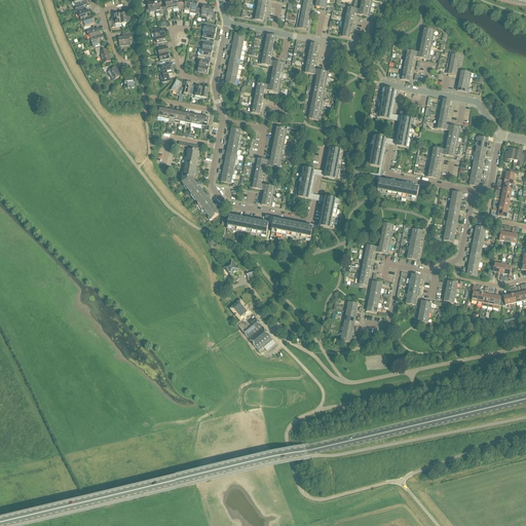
[(85,0),(77,0),(74,1),(75,1),(77,7),(75,8),(76,11),(82,9),(82,6),(87,5),(85,0)]
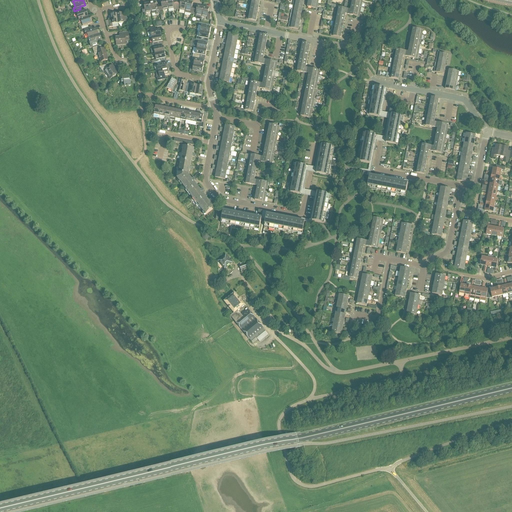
[(162,5),(159,6),(160,12),(163,12),(163,10),(168,9),(166,0),(161,1),(162,5)]
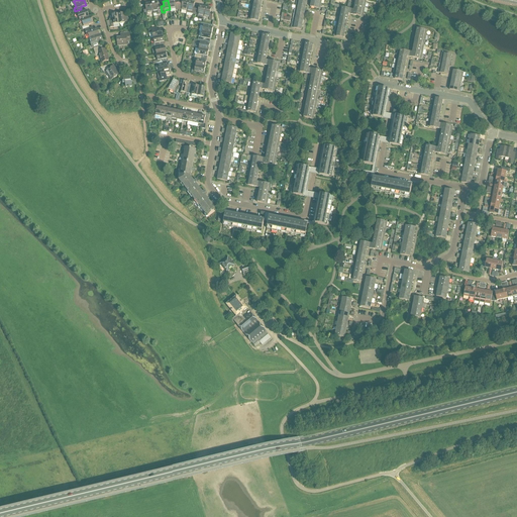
[(174,0),(168,0),(170,9),(176,9),(176,10),(179,9),(179,2),(175,3),(174,0)]
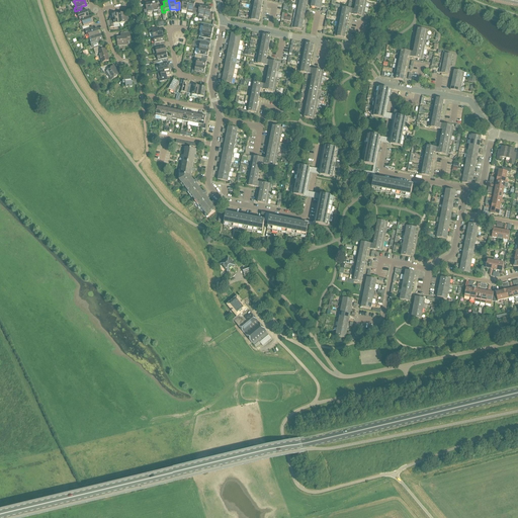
[(183,3),(179,2),(179,9),(181,10),(187,11),(189,2),(183,1),(183,3)]
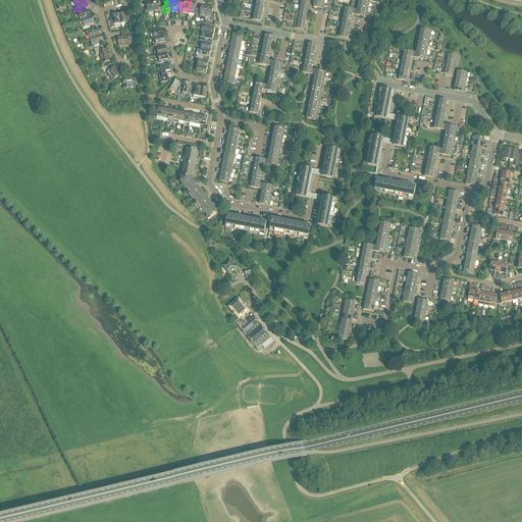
[(163,12),(162,6),(159,6),(159,2),(153,3),(154,12),(155,14),(163,12)]
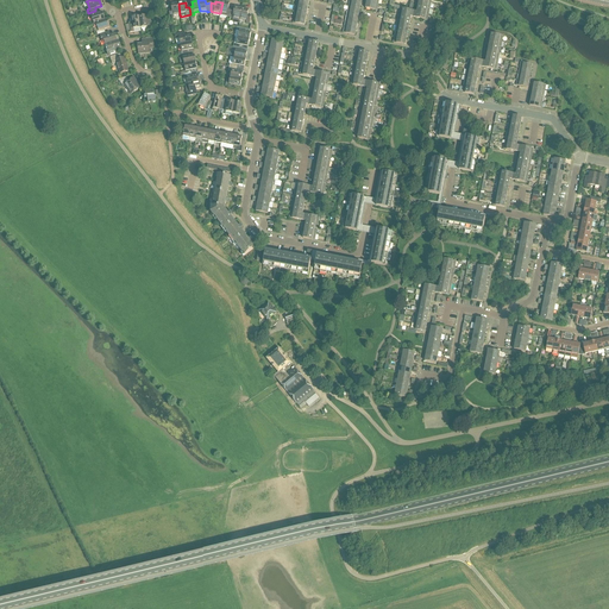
[(223,2),(220,13),(227,14),(226,17),(230,17),(232,10),(228,8),(230,4),(223,2)]
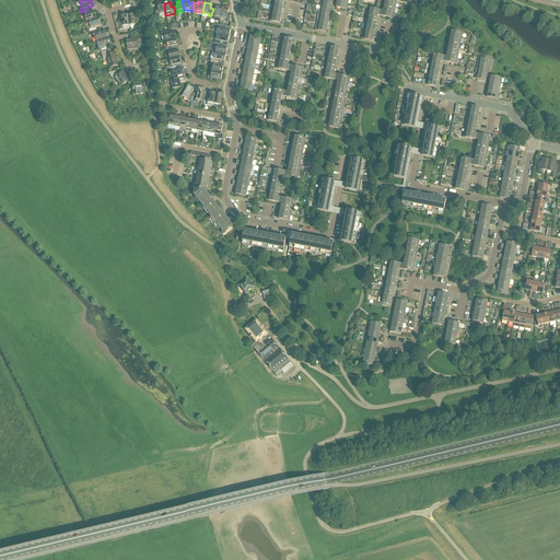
[(165,13),(164,3),(158,4),(159,9),(155,9),(156,16),(160,16),(160,14),(165,13)]
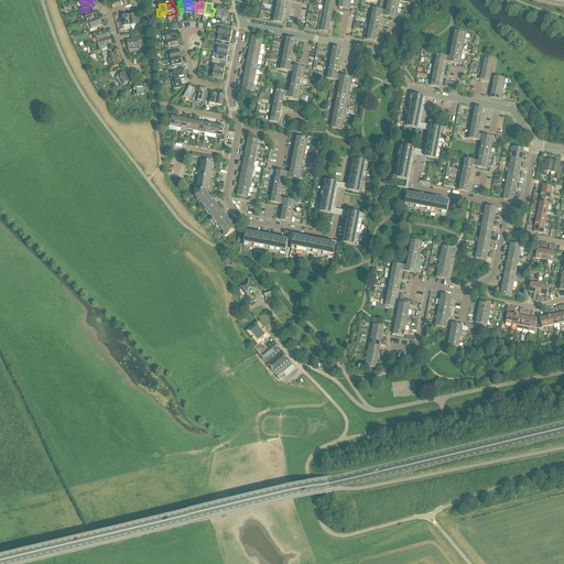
[(215,9),(213,15),(216,17),(216,18),(223,19),(224,8),(218,7),(217,9),(215,9)]
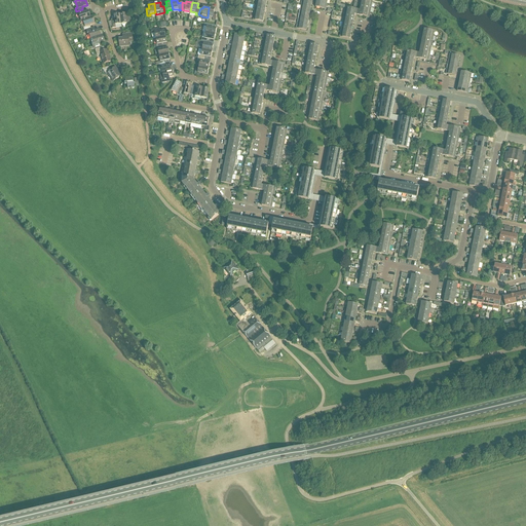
[(209,7),(208,17),(213,19),(213,20),(216,21),(217,13),(214,13),(215,8),(209,7)]
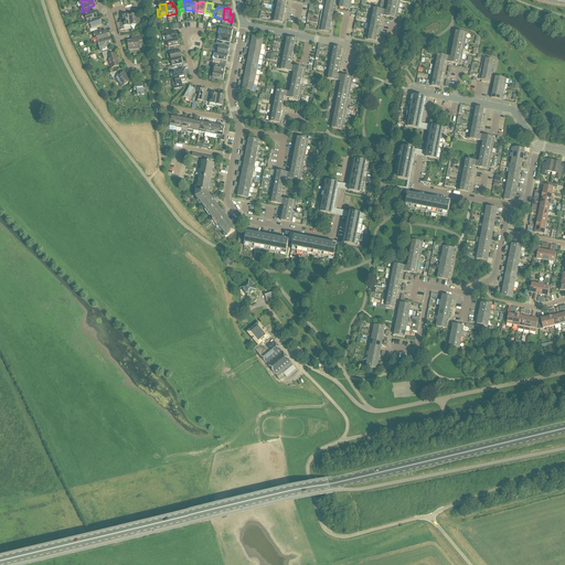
[(91,13),(85,16),(87,22),(89,22),(97,19),(95,12),(91,13)]
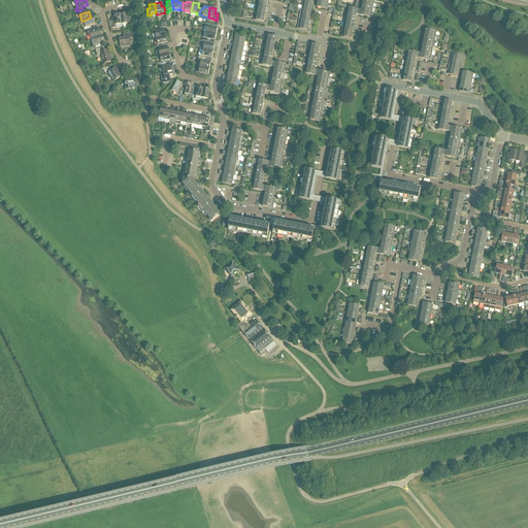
[(127,13),(121,14),(122,25),(128,24),(128,27),(132,27),(131,19),(127,20),(127,13)]
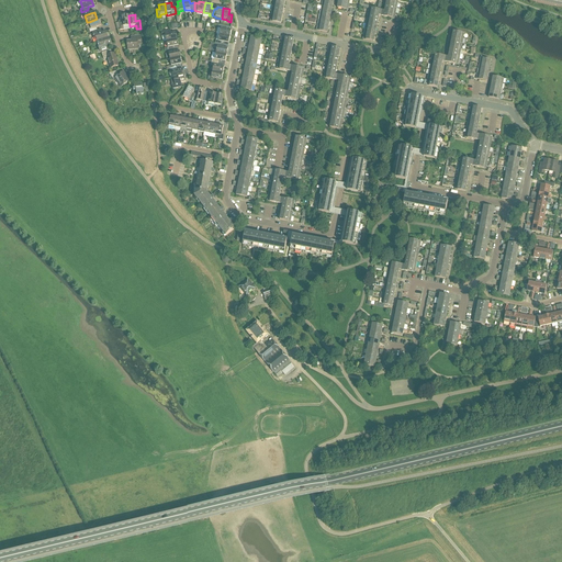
[(130,26),(128,15),(122,17),(123,22),(119,22),(120,30),(124,30),(123,26),(130,26)]
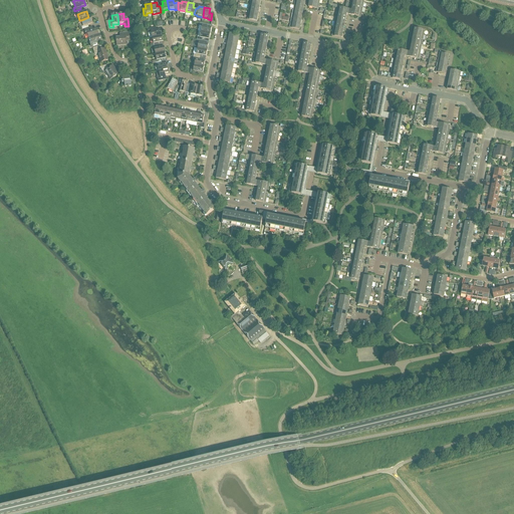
[(82,24),(79,25),(80,27),(81,27),(89,24),(93,23),(90,17),(90,16),(88,17),(81,20),(82,24)]
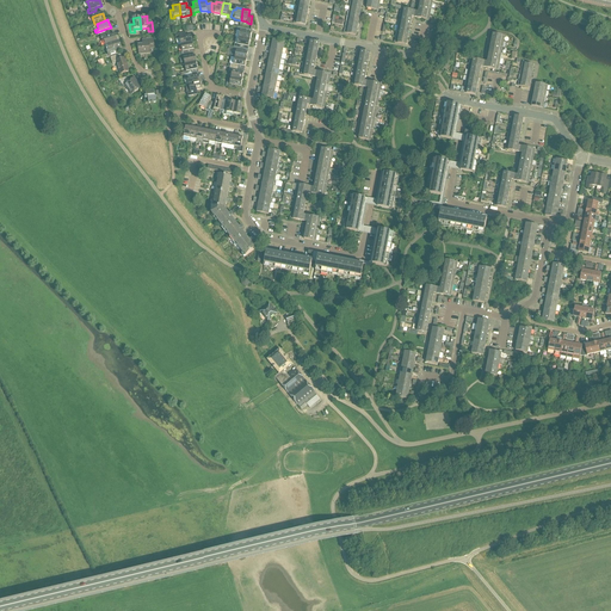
[(240,31),(239,38),(251,41),(252,34),(246,32),(246,29),(238,28),(238,31),(240,31)]
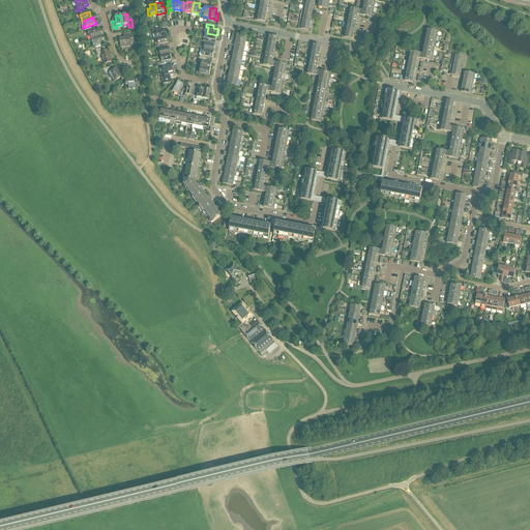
[(93,39),(102,36),(100,30),(96,31),(95,28),(87,30),(87,31),(88,32),(89,34),(90,34),(92,39),(93,39)]
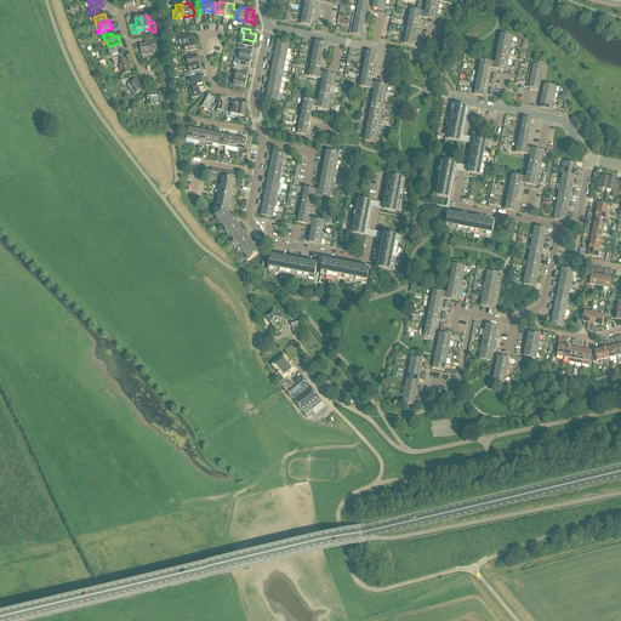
[(180,40),(182,39),(184,46),(195,44),(194,36),(188,38),(187,34),(178,35),(180,40)]
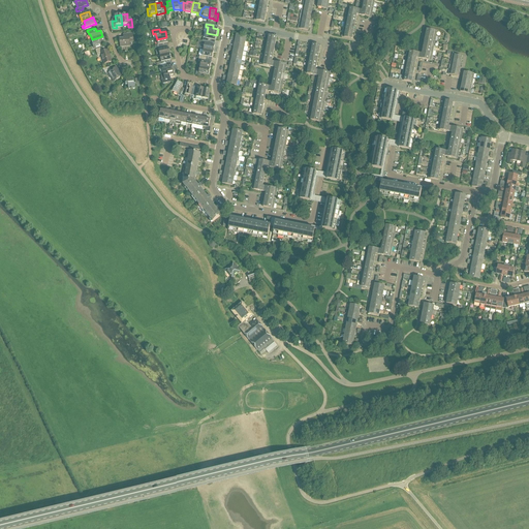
[(204,38),(203,41),(210,42),(210,39),(216,40),(217,35),(207,33),(206,38),(204,38)]
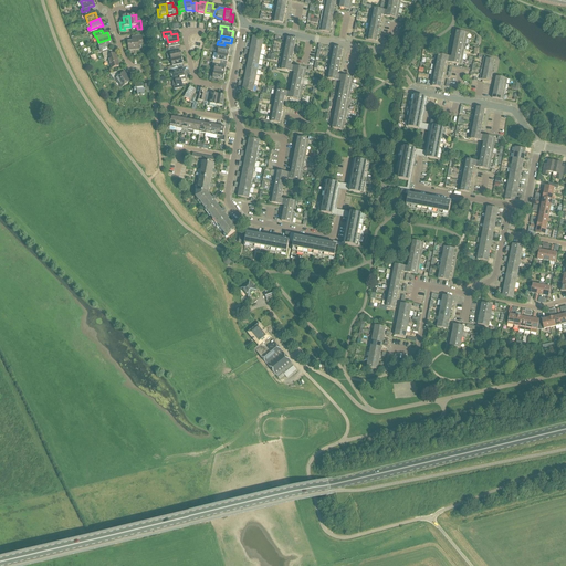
[(138,45),(143,44),(142,37),(135,38),(135,41),(128,42),(129,50),(139,49),(138,45)]
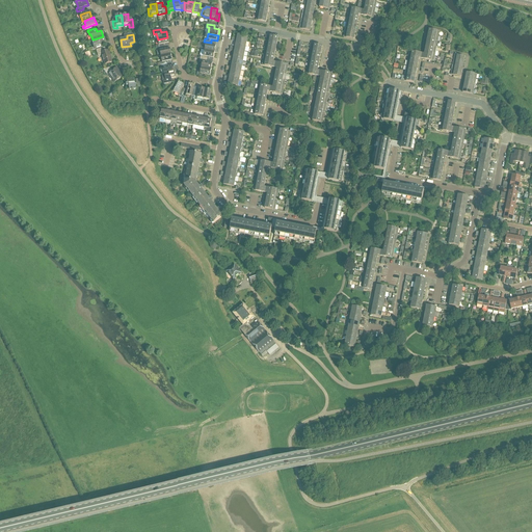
[(104,35),(103,36),(94,40),(96,45),(94,45),(95,48),(92,49),(92,48),(88,49),(89,51),(95,50),(103,47),(102,44),(106,43),(104,35)]
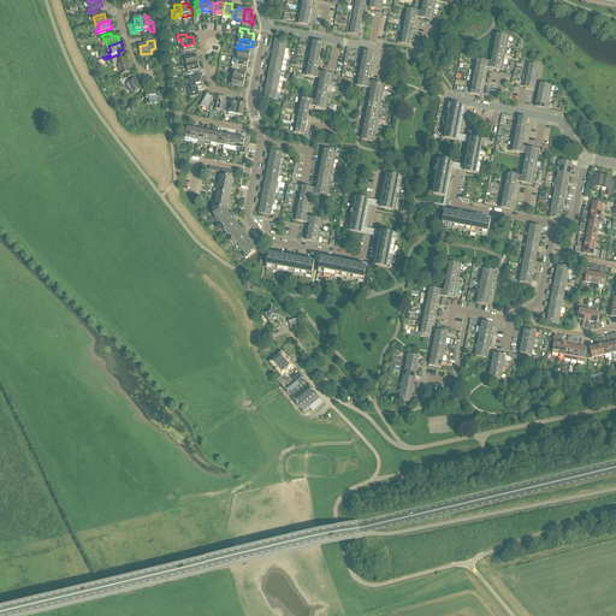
[(181,53),(182,57),(189,54),(189,52),(195,49),(194,43),(183,46),(184,52),(181,53)]
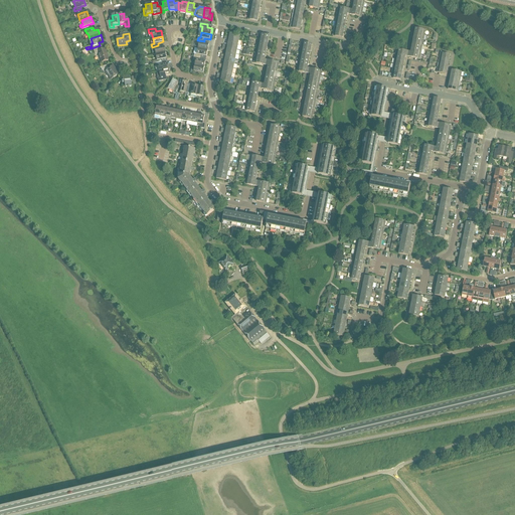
[(208,50),(209,45),(203,44),(204,41),(197,40),(196,42),(195,48),(198,49),(208,50)]
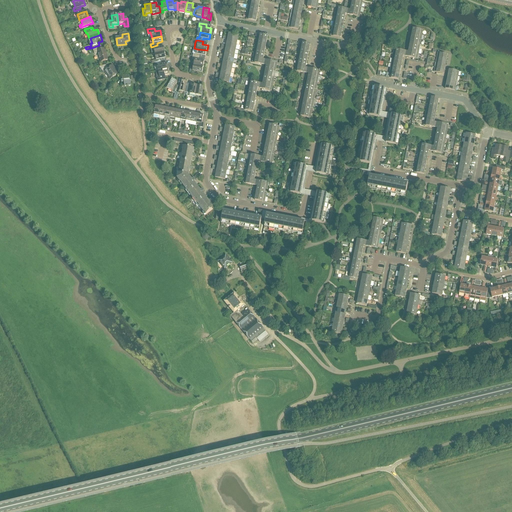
[(157,45),(151,47),(151,49),(154,49),(155,54),(165,52),(163,47),(158,48),(157,45)]
